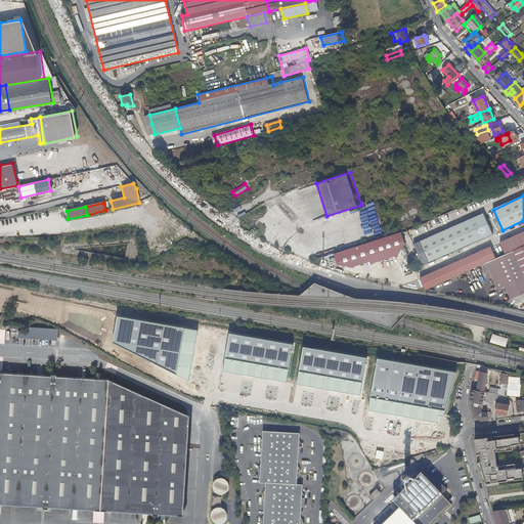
[(413,245),(423,266),(493,234),(483,214),(413,245)]
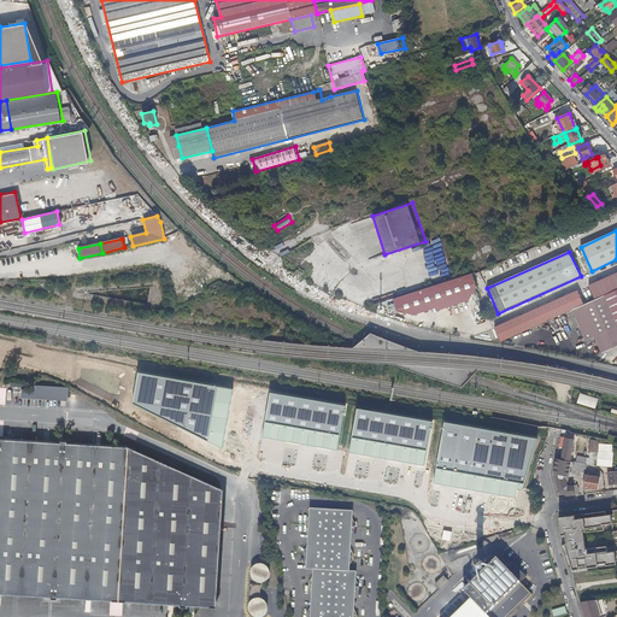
[(616,289),(616,271),(582,287),(589,303),(616,289)]
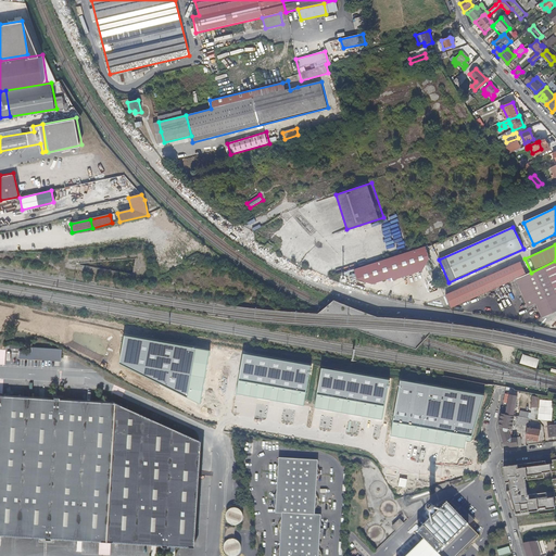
[(425,249),(352,267),(357,288),(425,270),(424,264),(428,263),(425,249)]
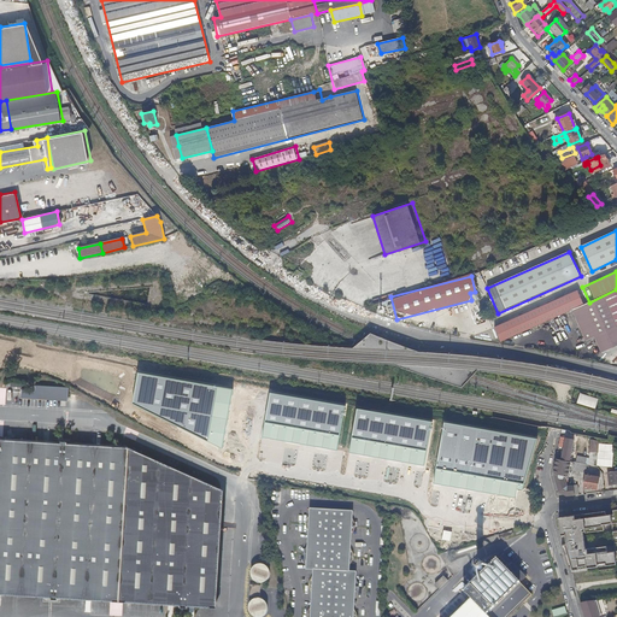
[(616,289),(589,303),(579,307),(571,311),(585,341),(593,338),(600,353),(616,345),(616,289)]
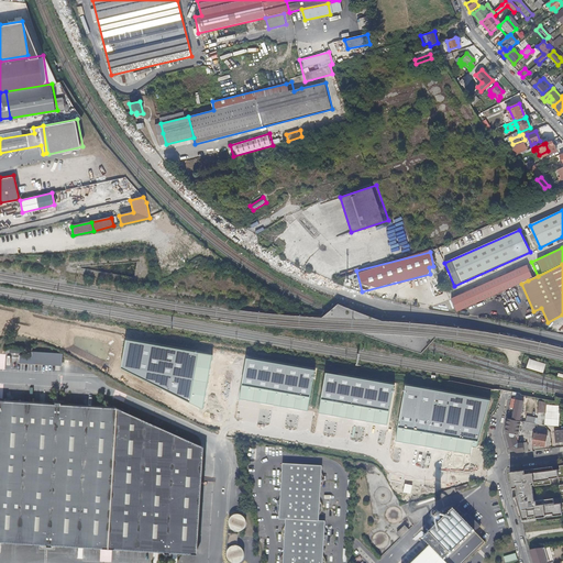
[(454,313),(521,284),(528,280),(521,266),(445,300),(451,315),(454,313)]
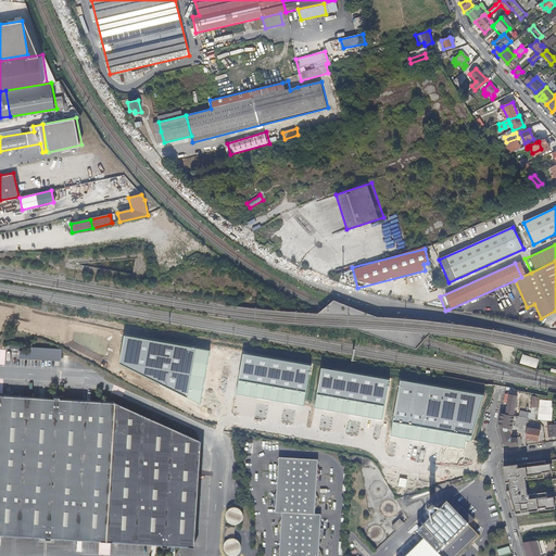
[(211,351),(124,336),(119,363),(201,404),(211,351)]
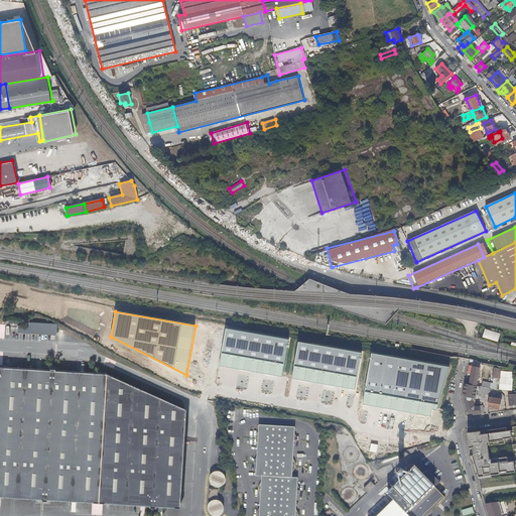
[(29,321),(29,326),(17,325),(17,332),(57,335),(57,323),(29,321)]
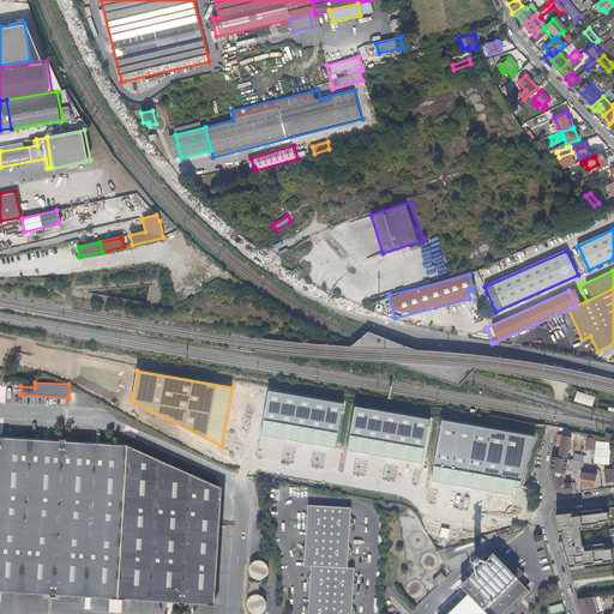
[(344,403),(269,390),(262,434),(336,447),(344,403)]
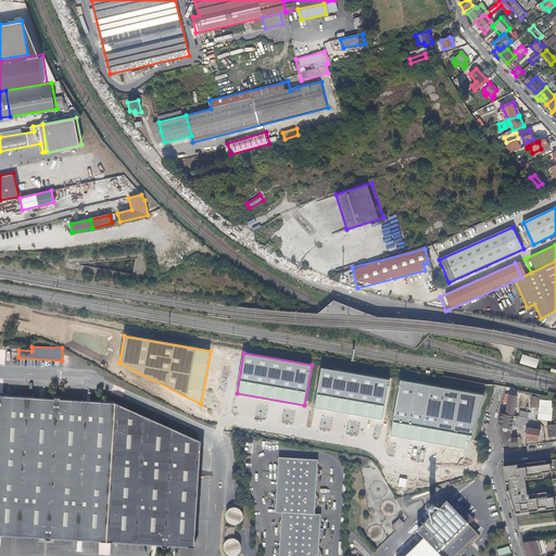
[(539,358),(522,354),(519,363),(536,367),(539,358)]
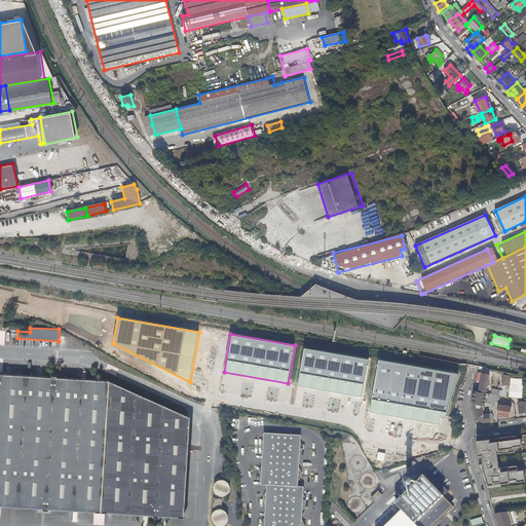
[(369,360),(304,348),(298,385),(363,397),(369,360)]
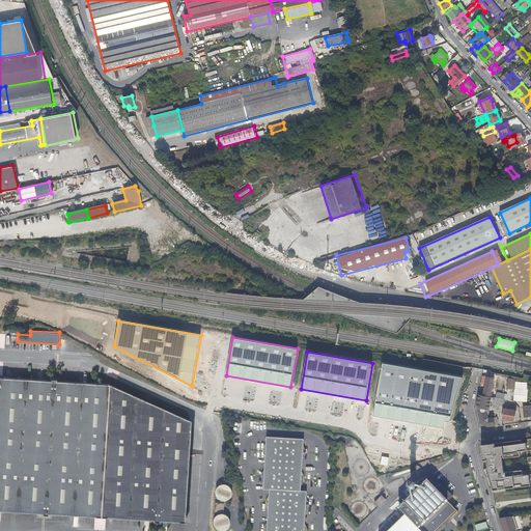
[(464,378),(382,363),(373,416),(444,428),(445,421),(450,421),(464,378)]
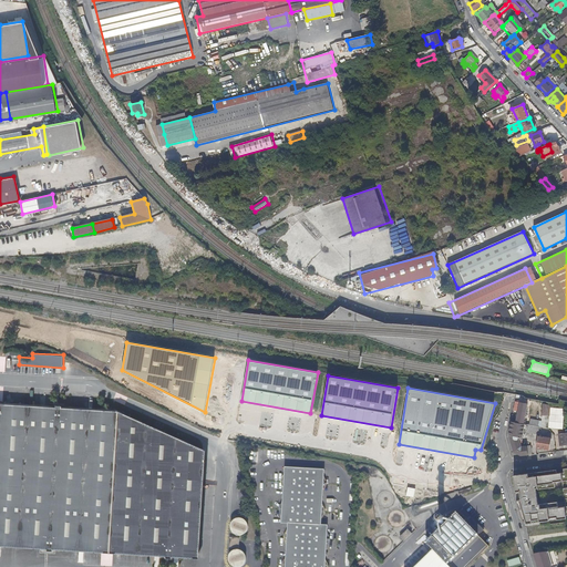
[(519,402),(515,423),(523,424),(526,403),(519,402)]
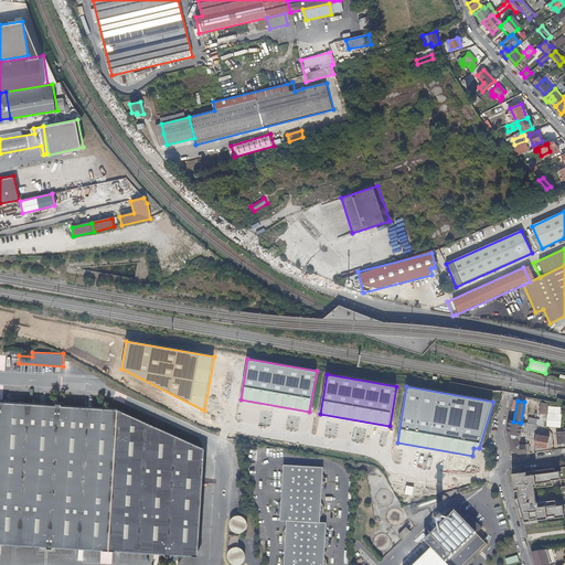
[(117,409),(0,402),(0,543),(198,556),(204,448),(117,409)]
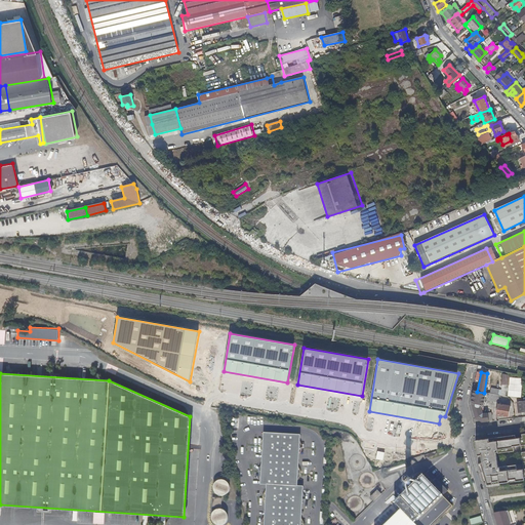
[(477,392),(473,391),(471,403),(475,418),(482,421),(491,420),(490,412),(483,413),(481,407),(479,407),(480,404),(483,405),(485,393),(484,393),(477,392)]
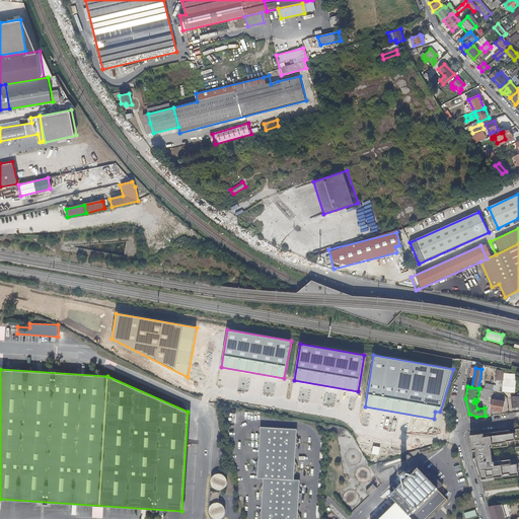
[(494,390),(484,389),(482,395),(493,397),(494,390)]
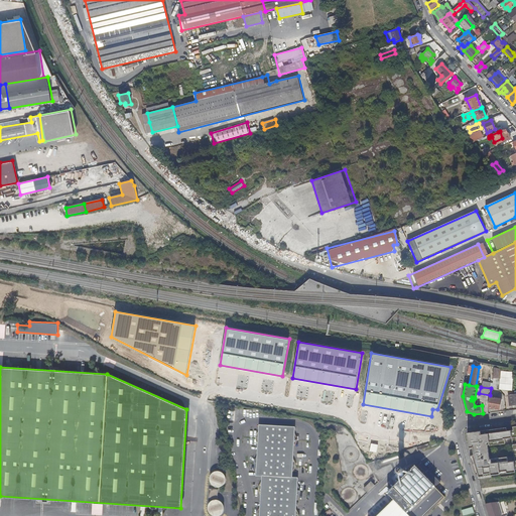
[(502,399),(489,397),(487,406),(500,409),(502,399)]
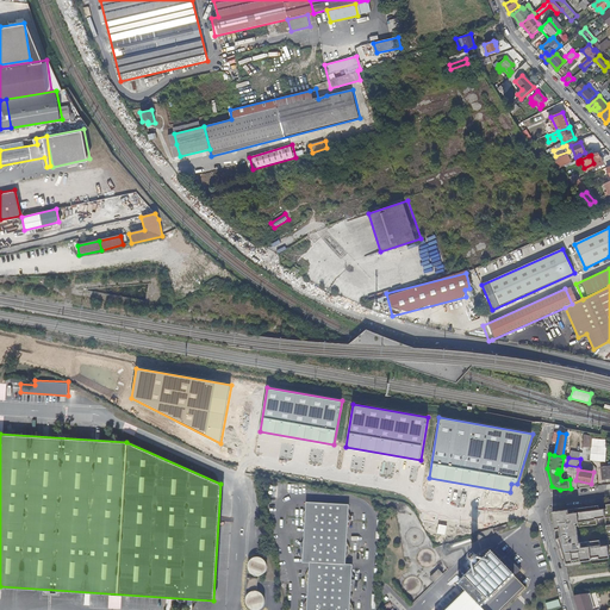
[(303,562),(309,562),(305,609),(348,609),(352,566),(344,566),(349,506),(306,503),(303,562)]
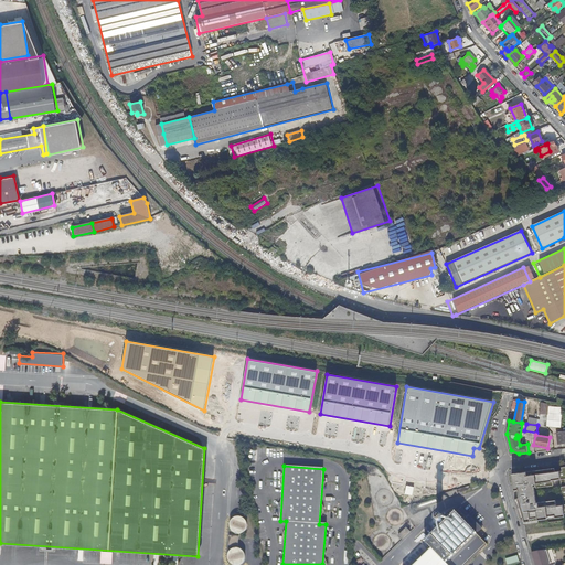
[(564,466),(561,467),(562,471),(555,471),(554,468),(512,473),(515,498),(522,519),(524,519),(525,521),(531,521),(530,519),(537,518),(537,520),(547,519),(547,516),(554,515),(555,518),(564,516),(564,513),(564,512),(564,466)]
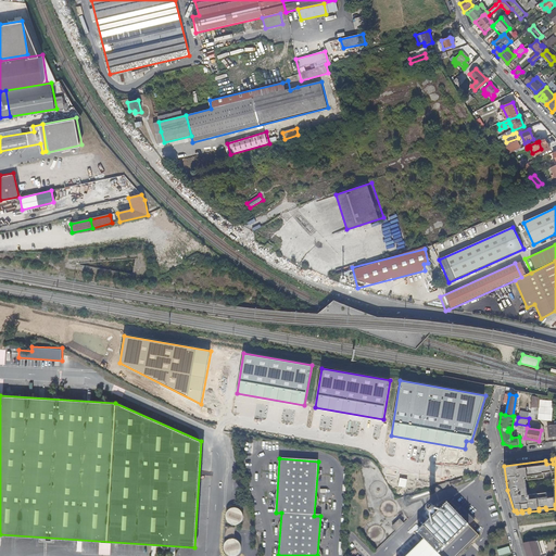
[(369,488),(370,489),(370,492),(373,495),(376,497),(379,497),(382,496),(384,494),(387,492),(387,488),(386,485),(386,484),(384,483),(381,481),(380,481),(378,481),(375,481),(371,483),(370,487),(369,488)]
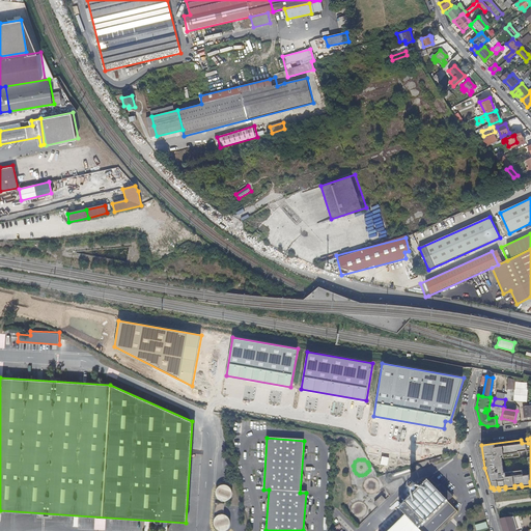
[(404,519),(417,530),(438,530),(457,512),(447,503),(452,498),(431,476),(397,510),(404,519)]
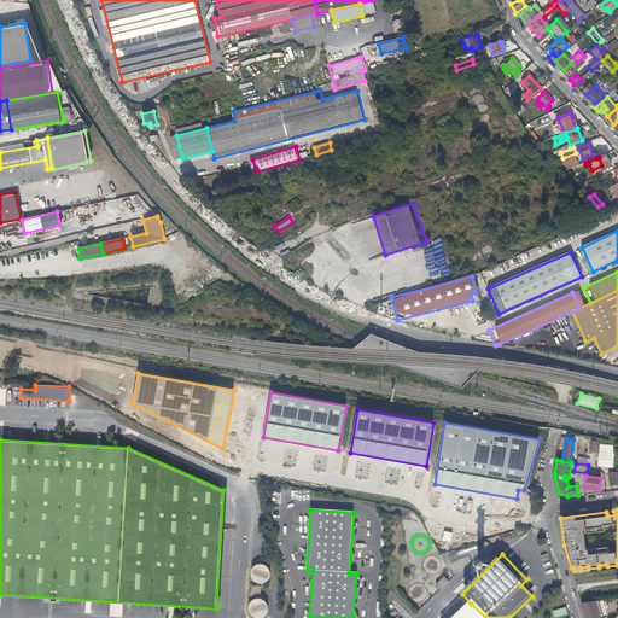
[(251,582),(266,582),(266,565),(250,566),(251,582)]
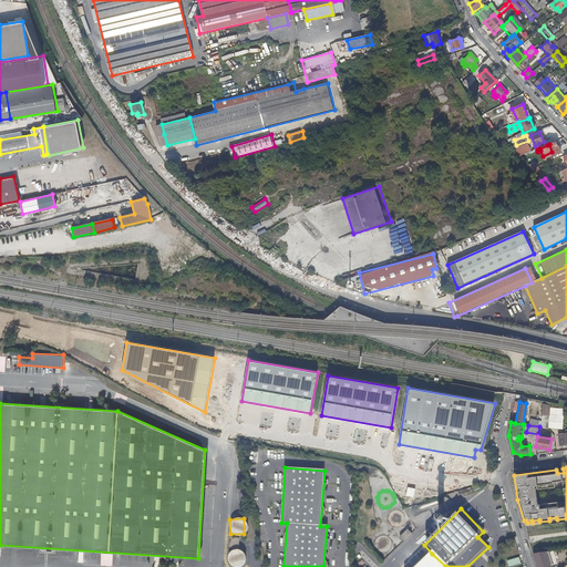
[(412,534),(408,531),(400,537),(404,542),(412,534)]
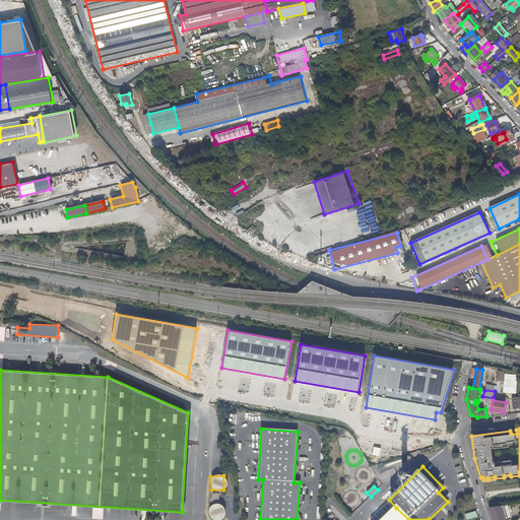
[(358,494),(355,492),(352,491),(349,491),(346,493),(344,495),(343,498),(344,502),(346,504),(348,506),(351,507),(355,506),(358,503),(360,500),(360,497),(358,494)]
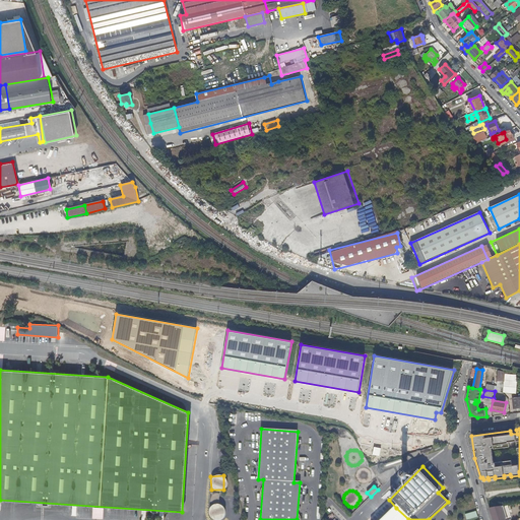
[(218,501),(205,508),(211,519),(217,519),(225,516),(218,501)]
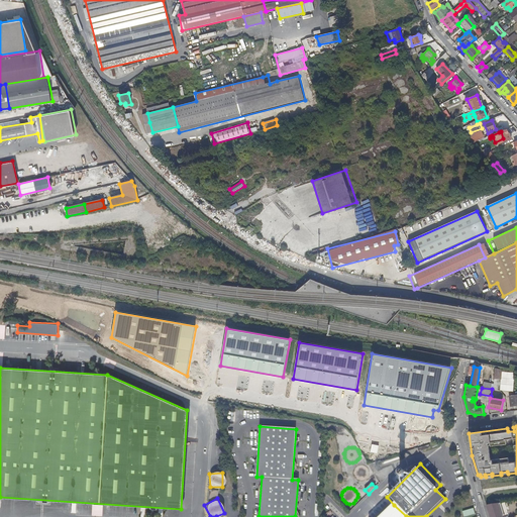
[(501,516),(498,504),(487,506),(489,516),(501,516)]
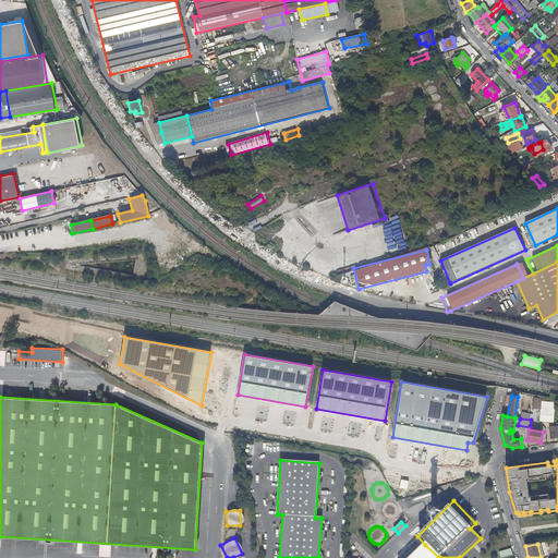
[(438,557),(425,545),(411,557),(438,557)]
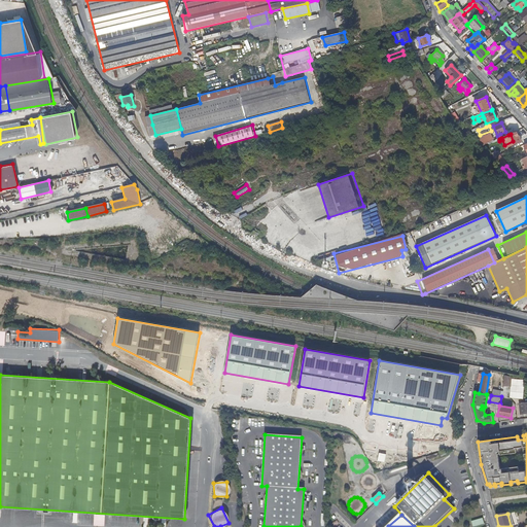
[(472,526),(484,524),(482,518),(470,521),(472,526)]
